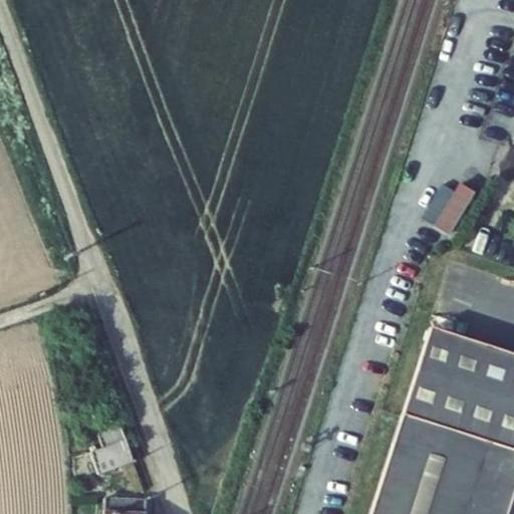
[(459,186),(434,228),(448,236),(473,195),(459,186)]
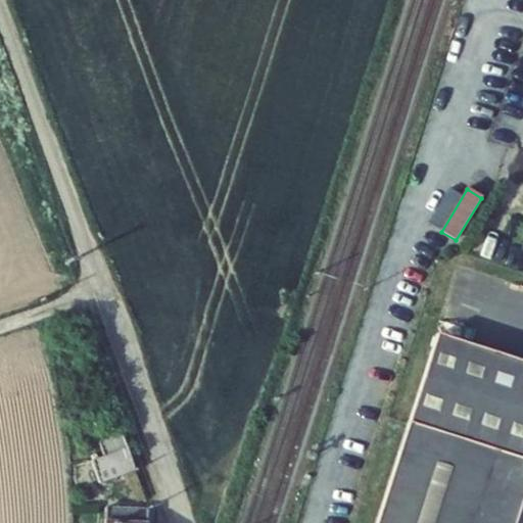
[(522,365),(440,338),(413,419),(522,458),(522,365)]
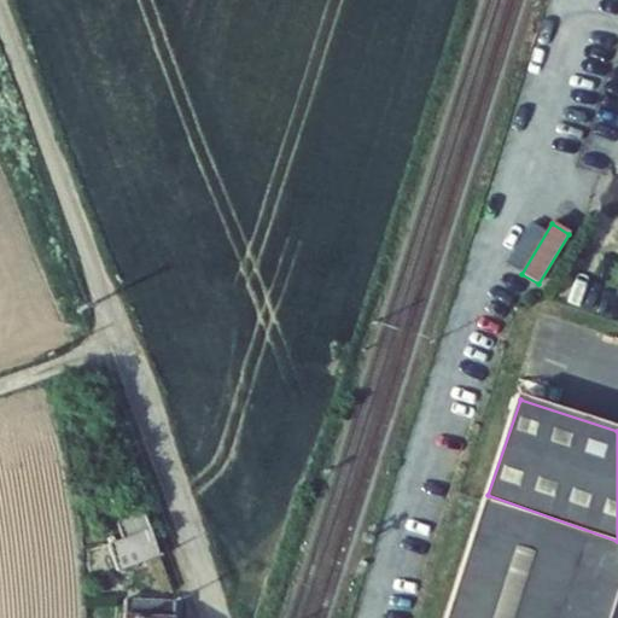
[(610,617),(617,595),(617,541),(488,495),(445,617),(610,617)]
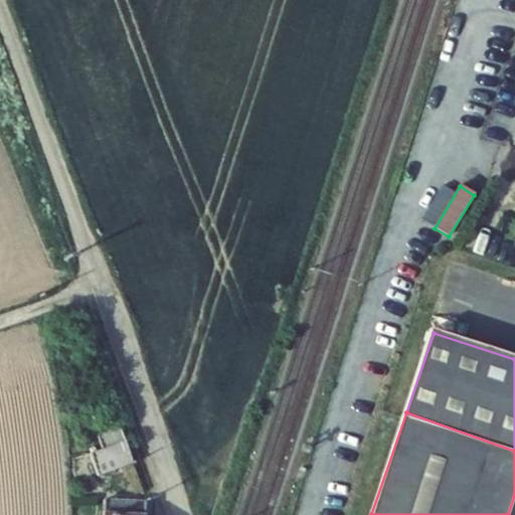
[(90,454),(98,476),(133,463),(121,428),(99,436),(104,450),(90,454)]
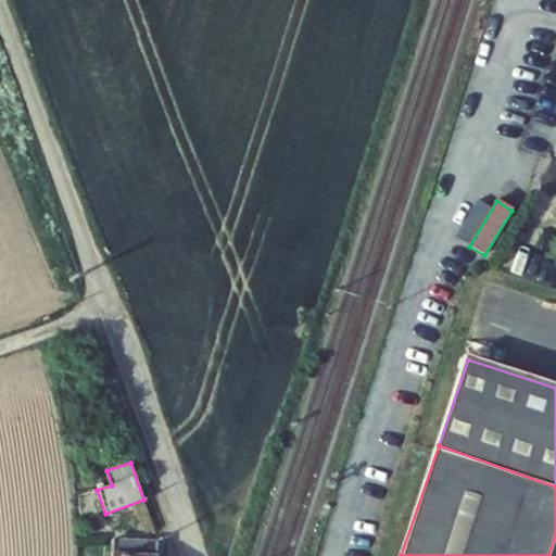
[(111,540),(110,555),(155,555),(156,543),(111,540)]
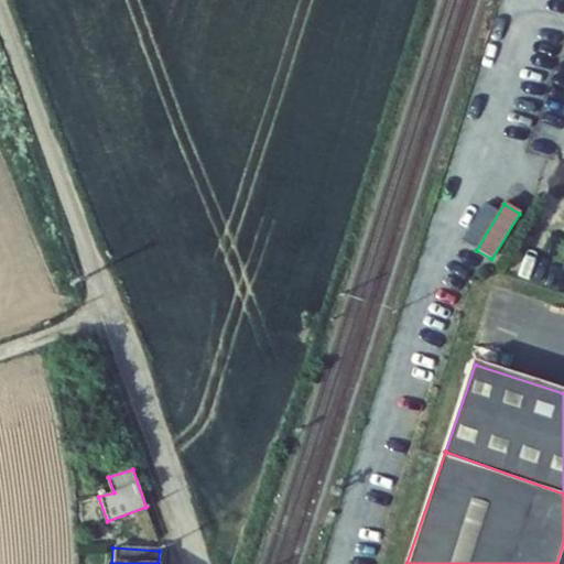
All buildings are outlined.
